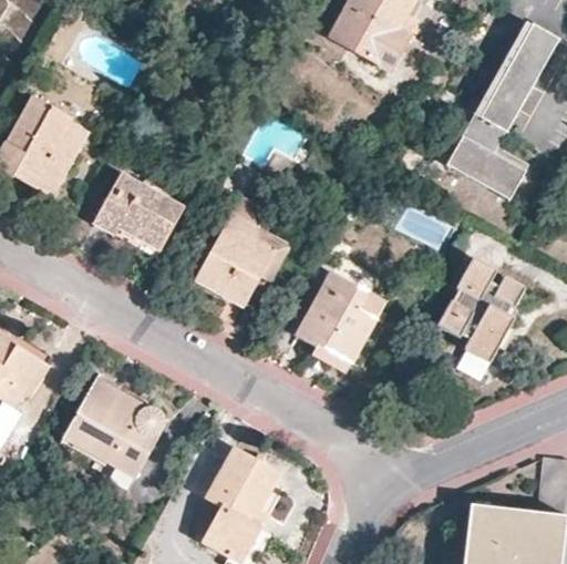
[(124,12),(140,20),(145,8),(131,0),(124,12)]
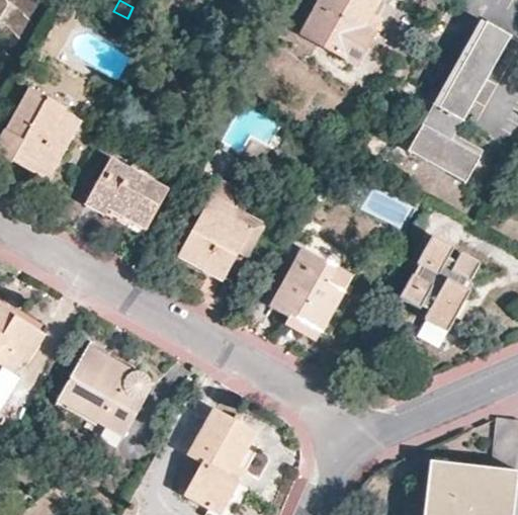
[(377,24),(376,21),(375,18),(373,17),(370,16),(380,0),(320,0),(301,32),(356,65),(373,32),(376,33),(376,31),(377,28),(377,26),(377,24)]
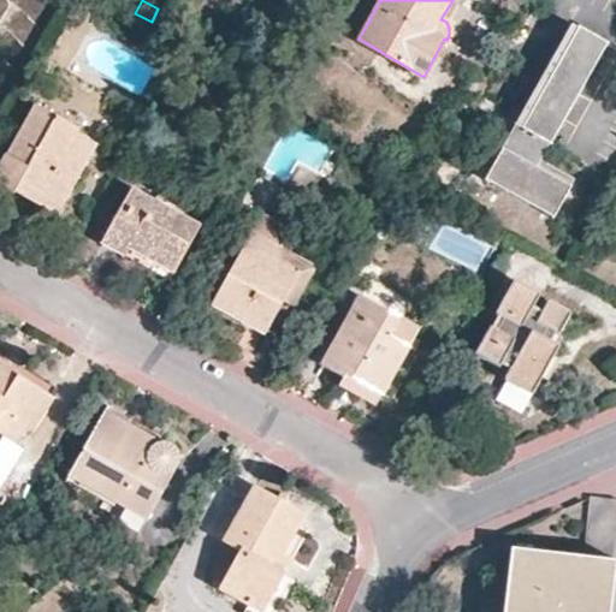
[(539,166),(610,41),(597,34),(580,24),(509,148),(502,146),(484,177),(554,217),(572,184),(539,166)]
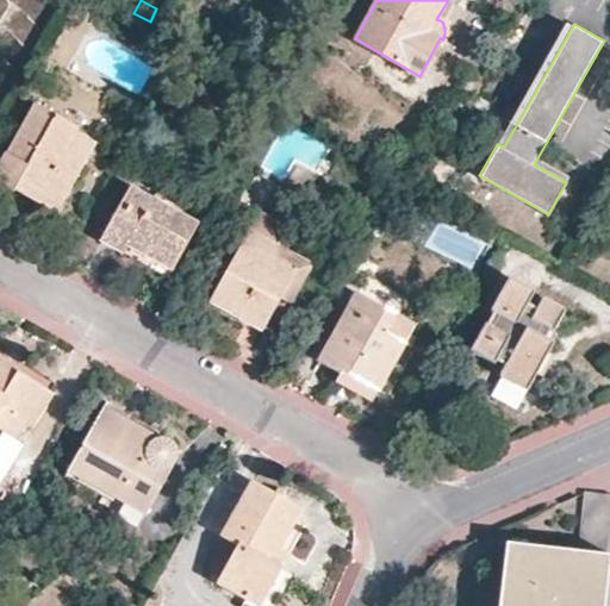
[(72,183),(97,144),(76,132),(79,129),(36,104),(10,152),(6,151),(0,161),(0,181),(14,189),(20,180),(27,183),(53,198),(63,179),(72,183)]
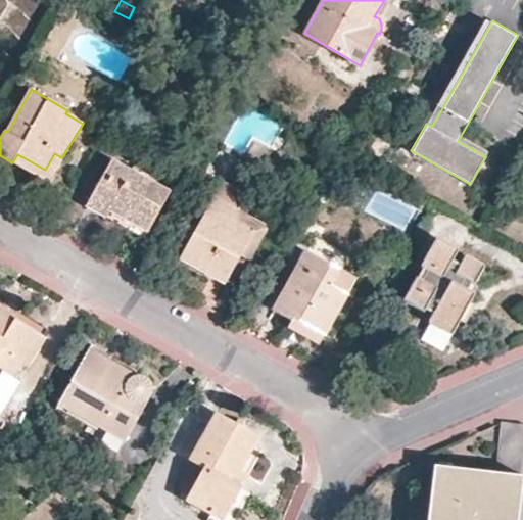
[(147,230),(170,191),(113,158),(86,204),(96,209),(106,216),(110,209),(147,230)]
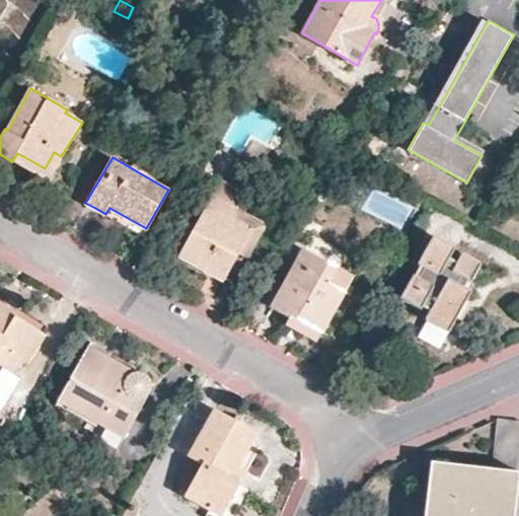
[(239,251),(252,230),(224,213),(229,205),(233,198),(216,189),(177,252),(207,269),(224,279),(239,251)]
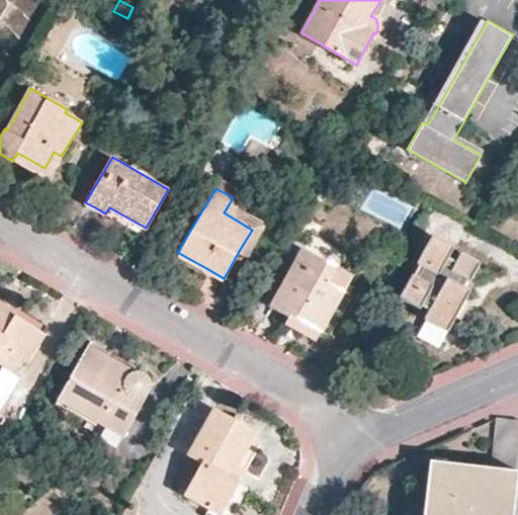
[(224,212),(252,230),(239,251),(248,255),(264,226),(229,204),(224,212)]
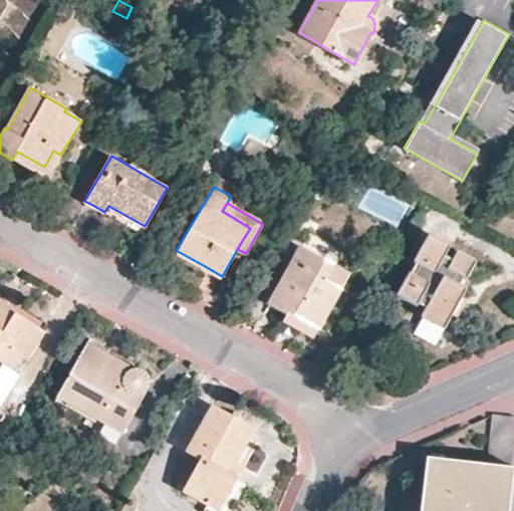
[(142,232),(145,226),(108,206),(104,212),(142,232)]
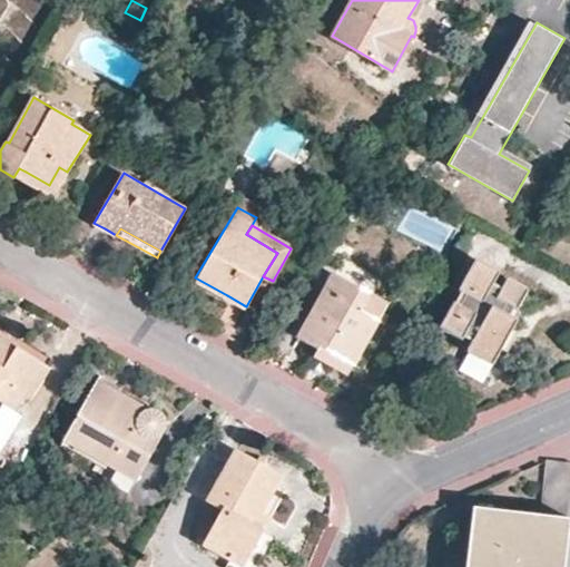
[(345,254),(335,272),(372,294),(381,276),(345,254)]
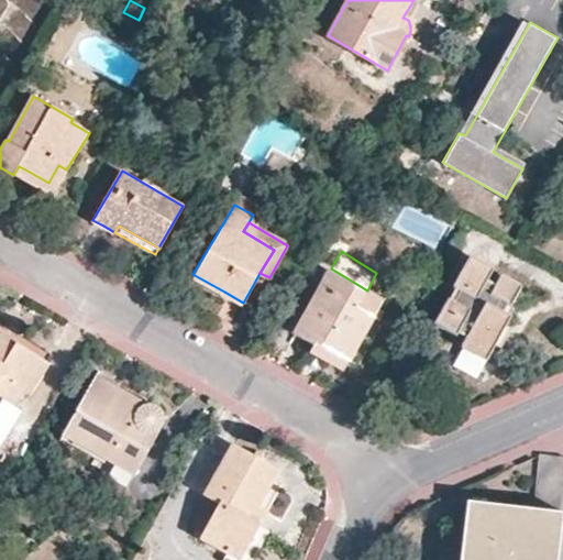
[(516,298),(522,285),(500,272),(498,275),(494,273),(496,268),(471,253),(452,286),(454,287),(434,321),(463,338),(462,341),(464,342),(487,355),(488,357),(512,314),(509,311),(516,298)]
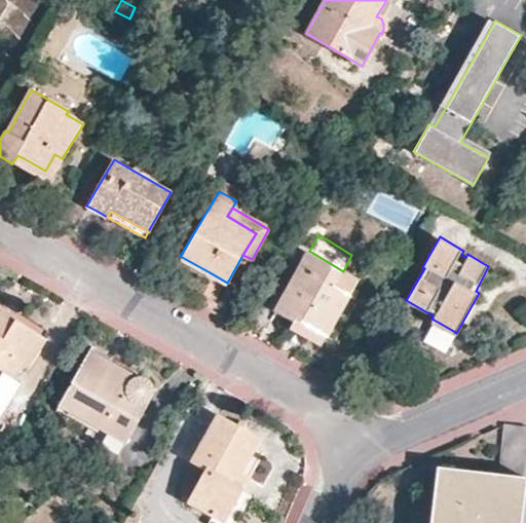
[(325,335),(357,279),(343,271),(309,251),(274,310),(293,322),(296,318),(304,323),(325,335)]
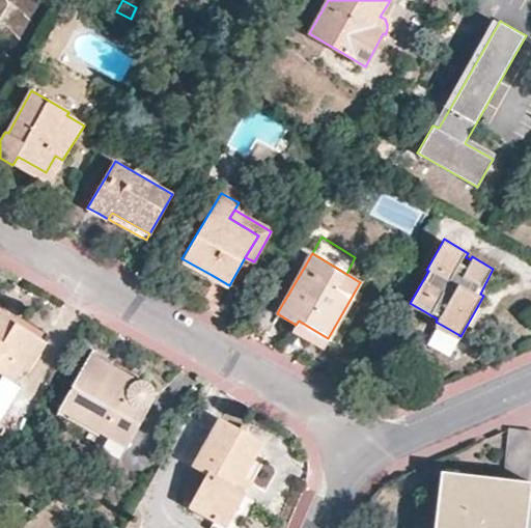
[(23,365),(40,332),(12,316),(0,309),(0,368),(16,378),(23,365)]
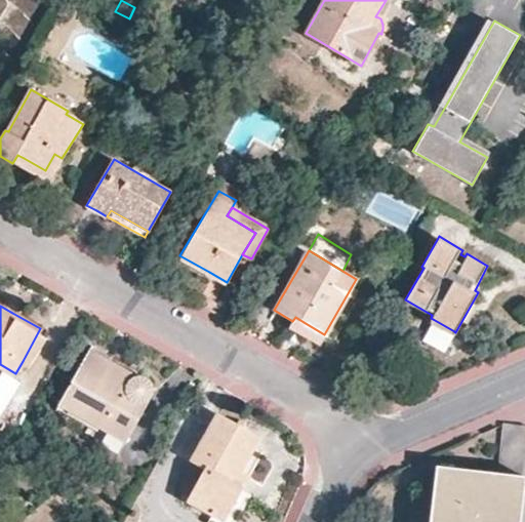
[(454,331),(433,319),(422,337),(444,350),(454,331)]
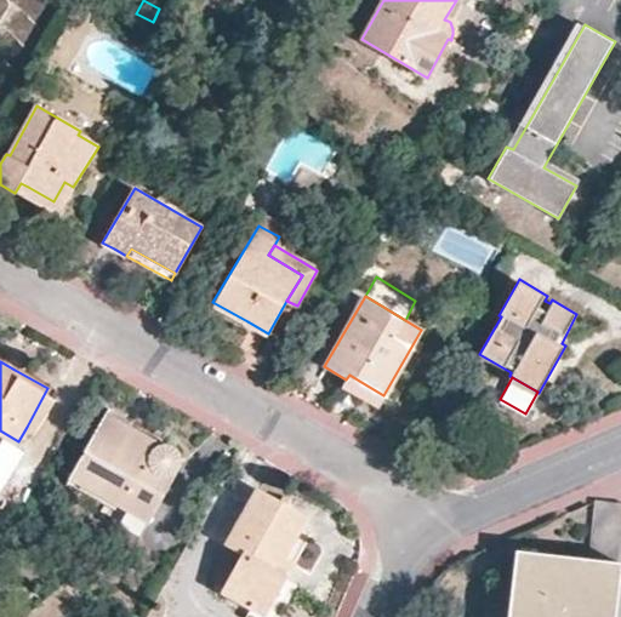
[(38,434),(60,395),(49,388),(27,427),(38,434)]
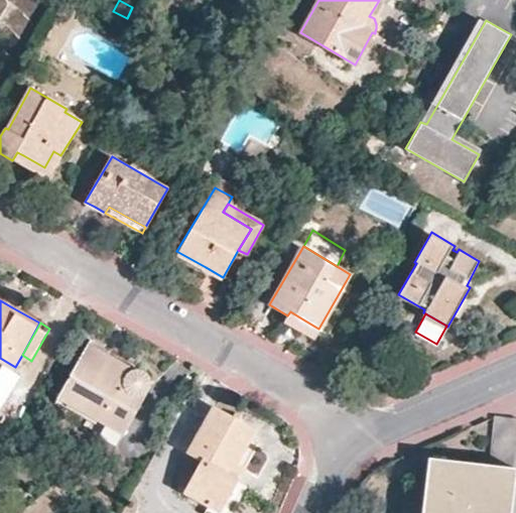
[(122,434),(151,382),(149,377),(146,373),(142,371),(137,370),(136,369),(136,368),(138,364),(118,353),(112,349),(109,354),(89,343),(56,398),(122,434)]
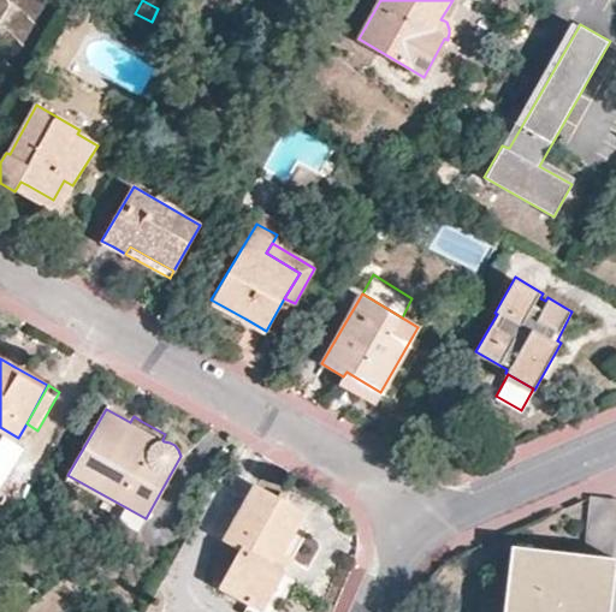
[(291,533),(297,522),(303,510),(255,483),(225,539),(241,547),(220,584),(249,600),(244,611),(246,611),(278,611),(296,580),(285,572),(274,565),(278,557),(291,533)]
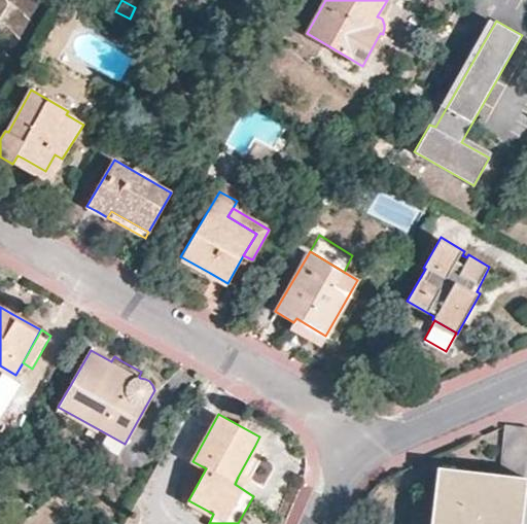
[(526,477),(526,425),(508,423),(502,475),(526,477)]
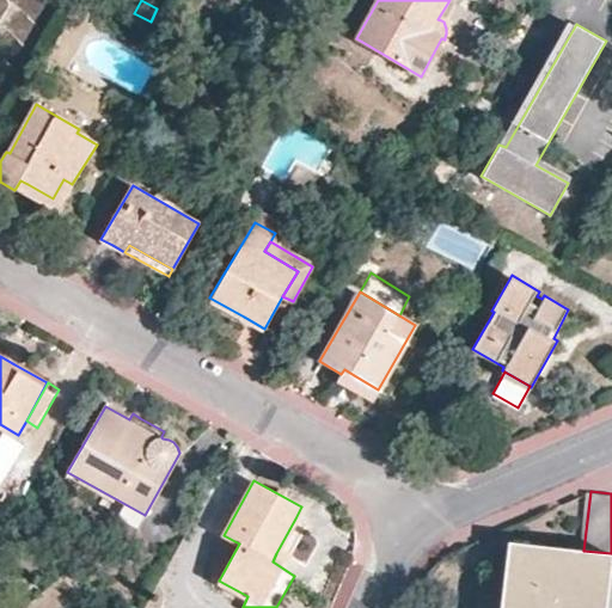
[(611,607),(611,602),(611,553),(583,551),(512,541),(503,607),(611,607)]
